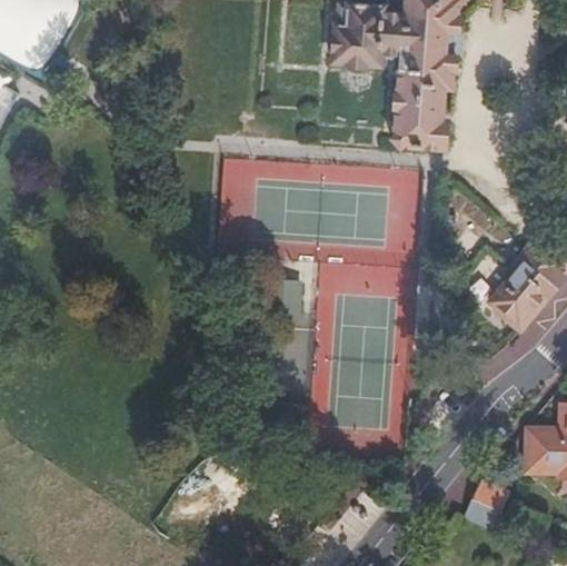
[(393,7),(341,2),(336,59),(388,65),(389,56),(408,57),(400,145),(447,150),(450,117),(445,117),(447,88),(453,89),(461,8),(466,8),(466,0),(413,0),(411,17),(393,15),(393,7)]
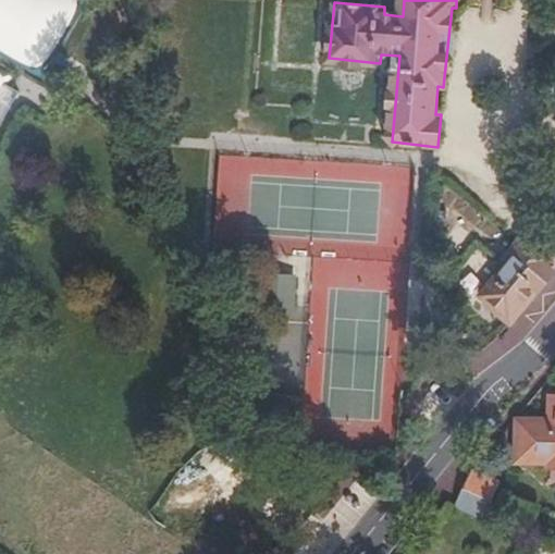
[(479,302),(505,324),(554,262),(554,249),(529,229),(502,263),(505,266),(479,302)]
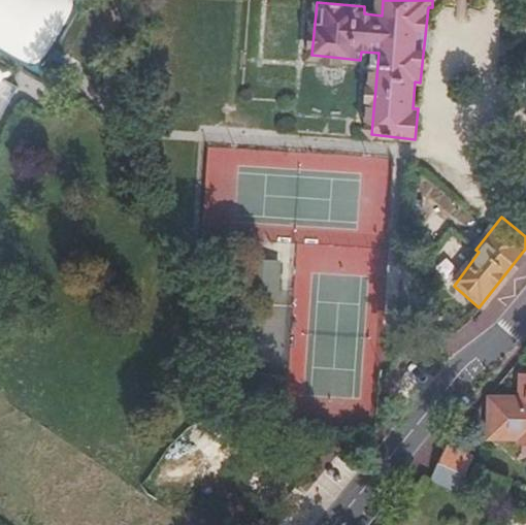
[(452,222),(433,239),(456,262),(473,245),(452,222)]
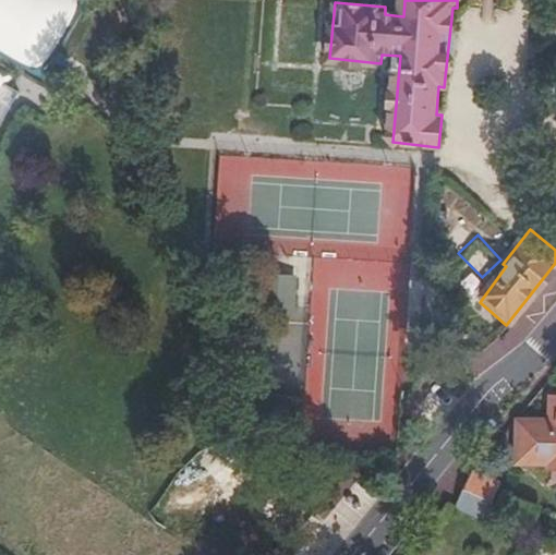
[(546,426),(518,426),(518,466),(555,466),(555,401),(546,401),(546,426)]
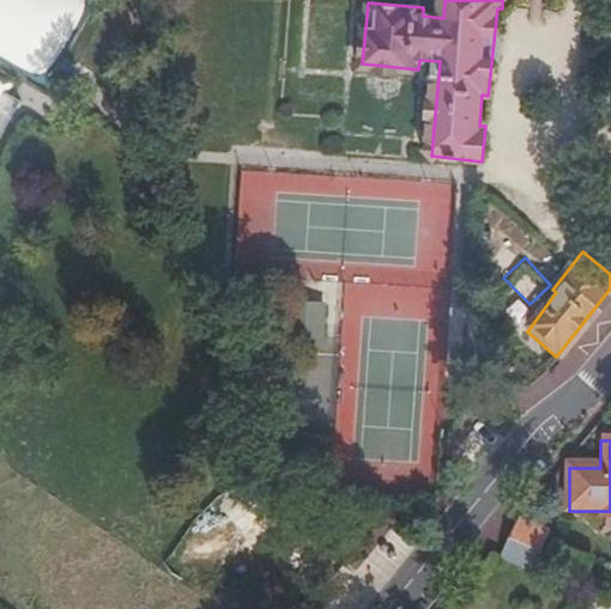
[(508,537),(538,552),(544,539),(514,524),(508,537)]
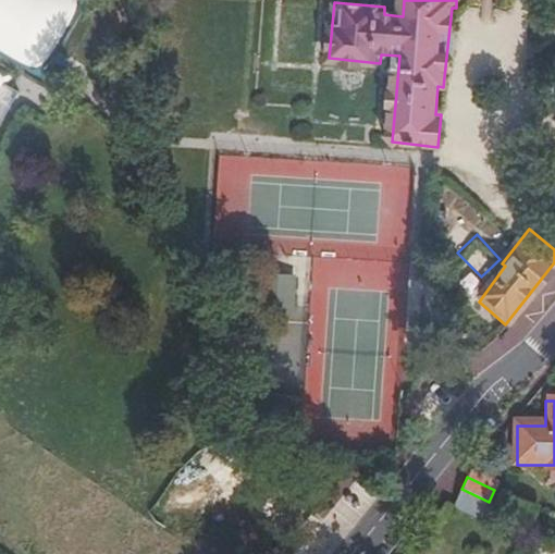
[(481,518),(489,502),(461,489),(454,506),(481,518)]
